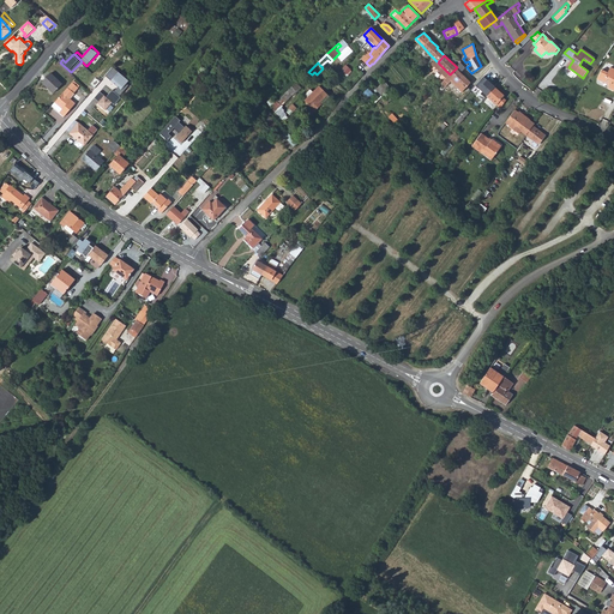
[(434,65),(446,77),(450,74),(438,62),(435,64),(434,65)]
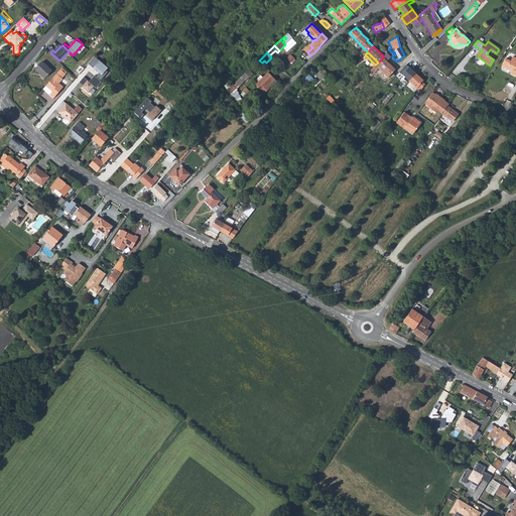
[(290,53),(287,57),(292,62),(296,58),(290,53)]
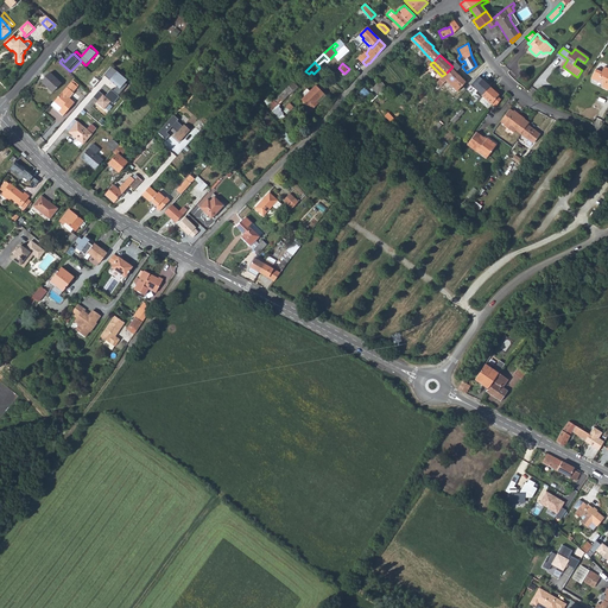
[(455,73),(460,68),(456,63),(453,67),(445,74),(442,76),(436,83),(439,87),(449,78),(453,82),(449,84),(457,92),(466,82),(458,76),(455,73)]
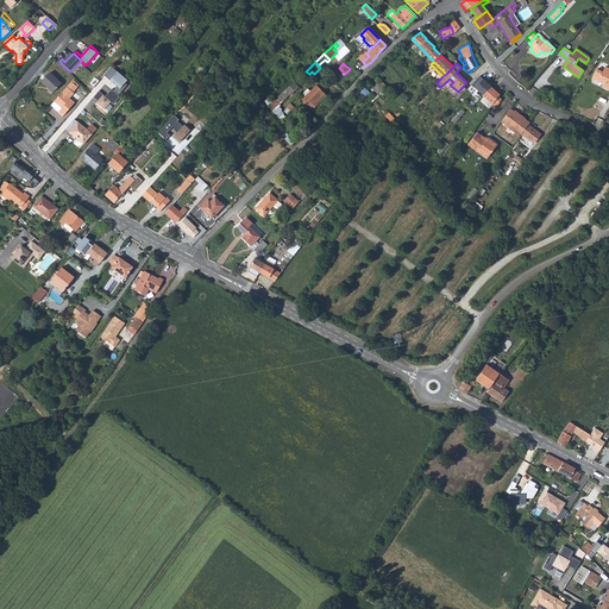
[(608,69),(604,68),(602,73),(596,70),(591,80),(598,82),(598,80),(604,83),(603,85),(602,88),(608,92),(608,89),(608,69)]
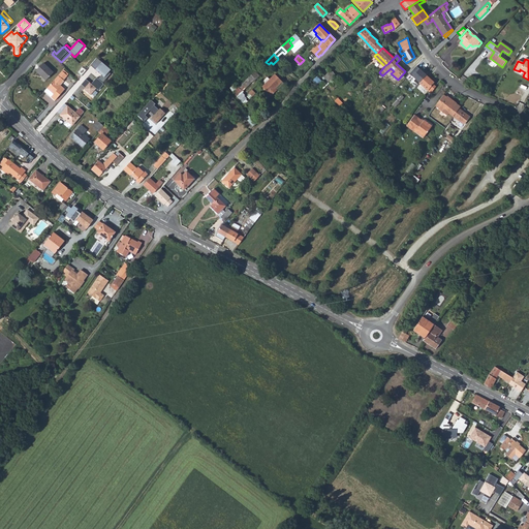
[(99,60),(96,64),(98,65),(95,69),(101,74),(97,79),(102,83),(110,73),(105,69),(107,67),(99,60)]
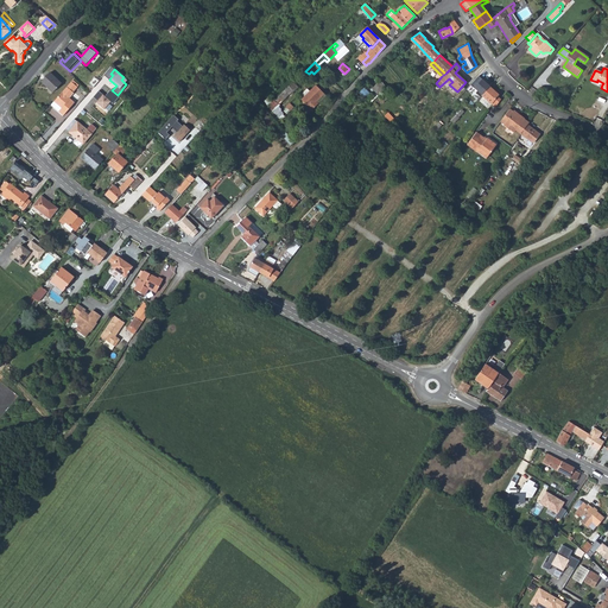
[(61,83),(49,74),(40,82),(52,93),(61,83)]
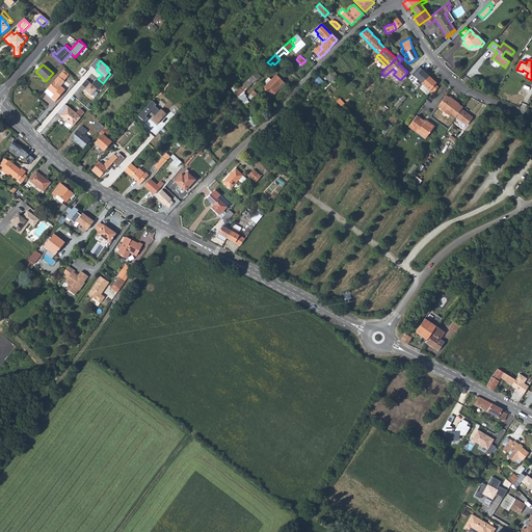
[(428,72),(421,65),(414,73),(415,74),(410,79),(404,84),(406,86),(414,80),(416,82),(420,79),(421,79),(428,72)]
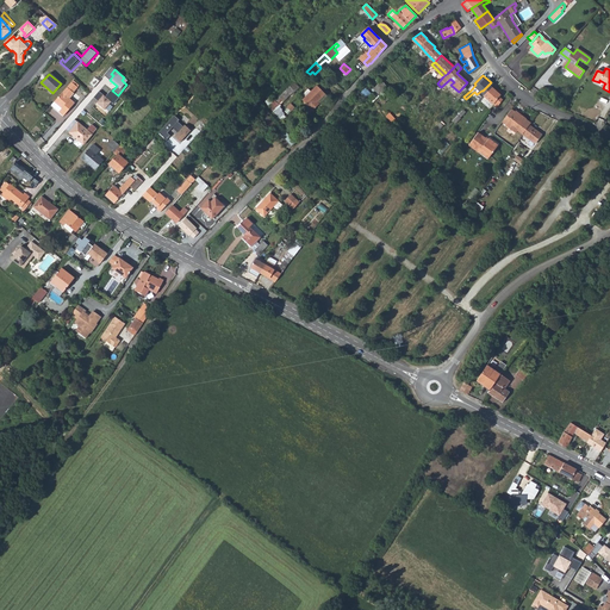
[(456,95),(459,92),(450,85),(454,82),(450,79),(441,87),(446,91),(448,87),(456,95)]
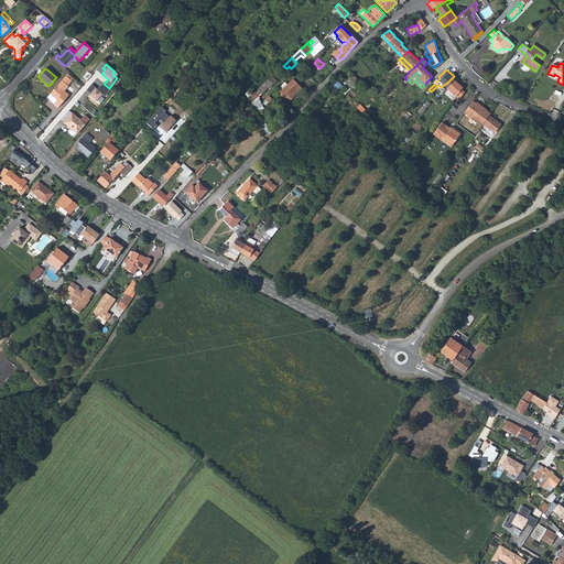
[(346,83),(351,88),(359,79),(354,74),(346,83)]
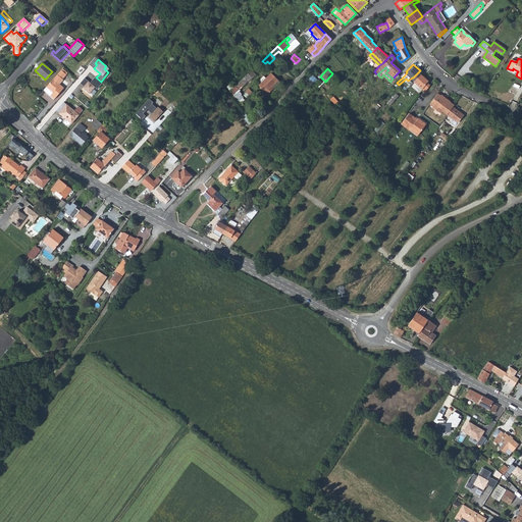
[(59,85),(63,80),(66,75),(61,70),(57,74),(46,88),(51,92),(52,93),(59,85)]
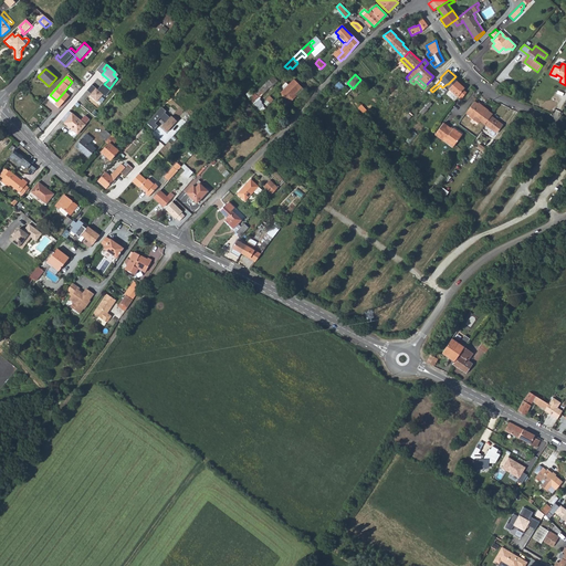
[(281,93),(283,96),(296,82),(294,80),(281,93)]
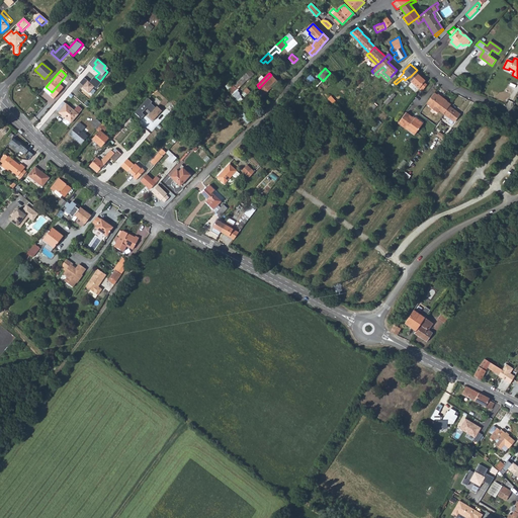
[(425,80),(417,73),(410,80),(422,90),(427,84),(424,81),(425,80)]
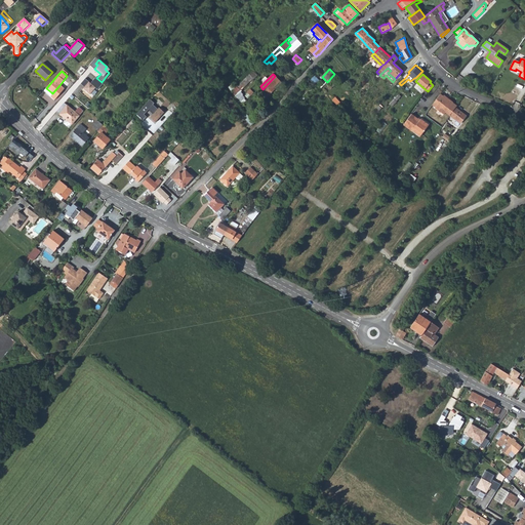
[(311,79),(316,84),(320,80),(315,75),(311,79)]
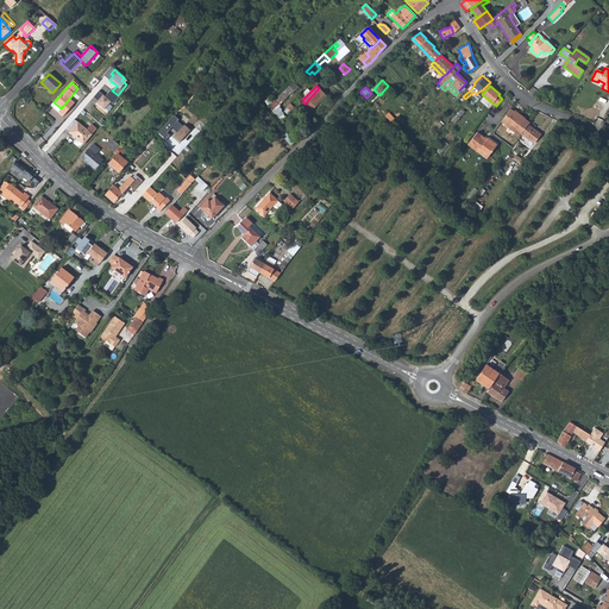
[(325,94),(319,88),(305,104),(312,111),(316,106),(314,104),(316,102),(325,94)]
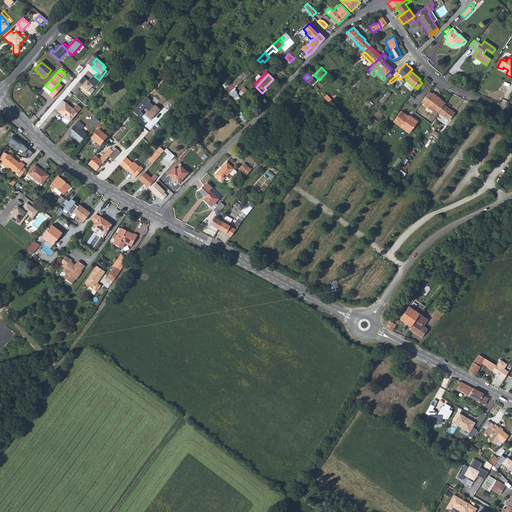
[(94,76),(93,75),(88,81),(83,76),(78,82),(82,85),(81,86),(88,92),(93,86),(95,88),(101,82),(99,80),(94,76)]
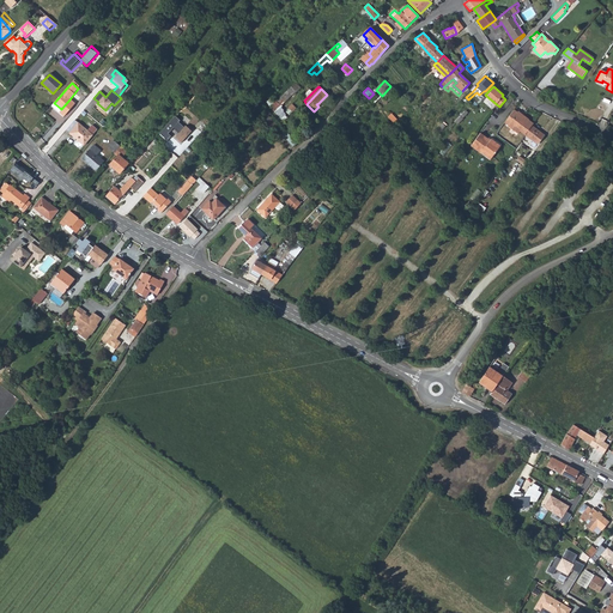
[(291,92),(289,90),(277,101),(280,105),(291,95),(290,93),(291,92)]
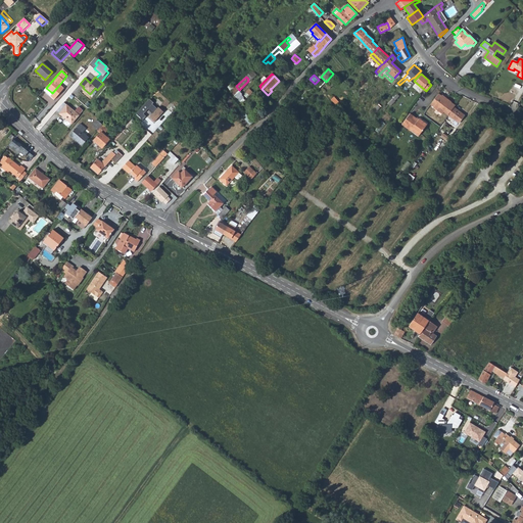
[(272,91),(273,90),(280,83),(279,81),(272,88),(270,89),(272,91)]
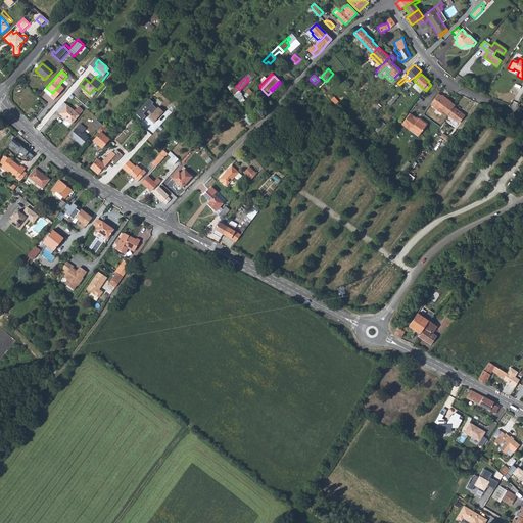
[(64,89),(59,85),(52,93),(53,94),(50,96),(54,100),(64,89)]
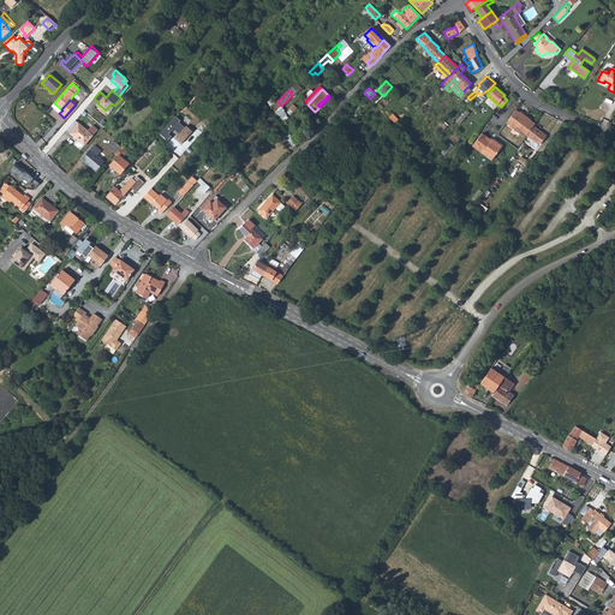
[(472,117),(467,111),(457,121),(460,125),(465,119),(467,121),(472,117)]
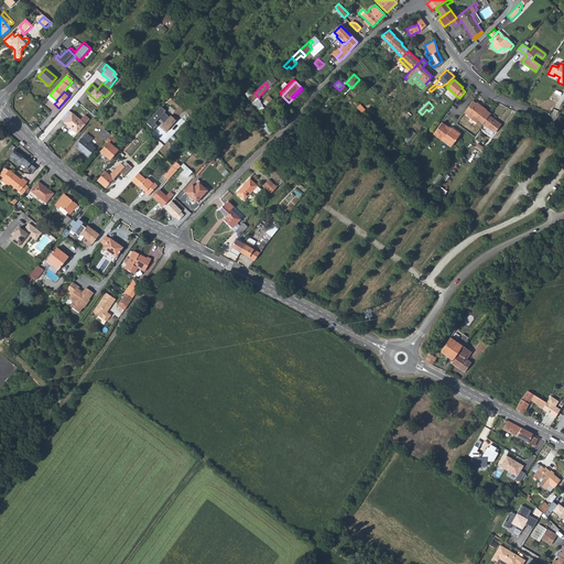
[(472,101),(464,114),(467,116),(466,116),(476,123),(478,121),(483,125),(489,116),(490,114),(486,110),(476,102),(475,104),(472,101)]
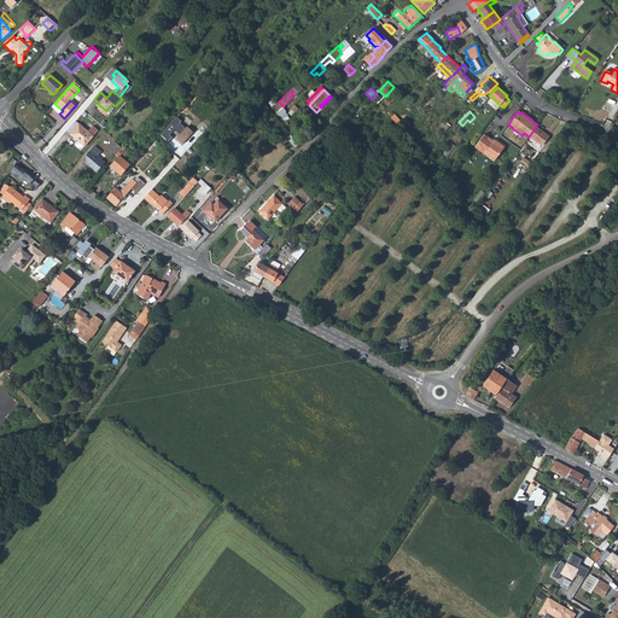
[(279,126),(267,112),(263,116),(269,123),(270,122),(277,128),(279,126)]
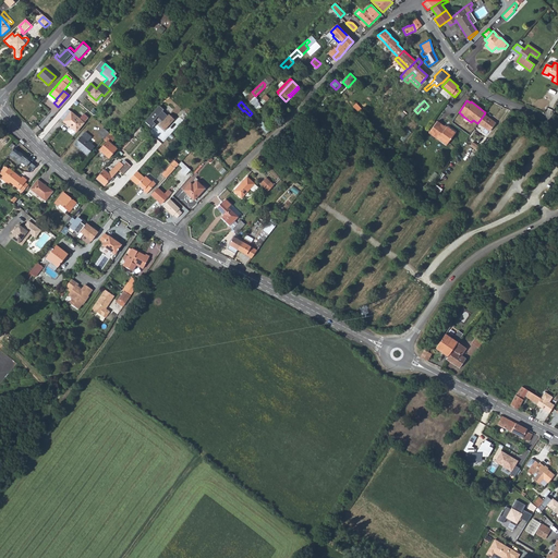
[(160,105),(146,121),(153,128),(156,123),(154,121),(158,117),(162,121),(159,125),(165,130),(176,119),(169,113),(168,114),(164,110),(165,109),(160,105)]
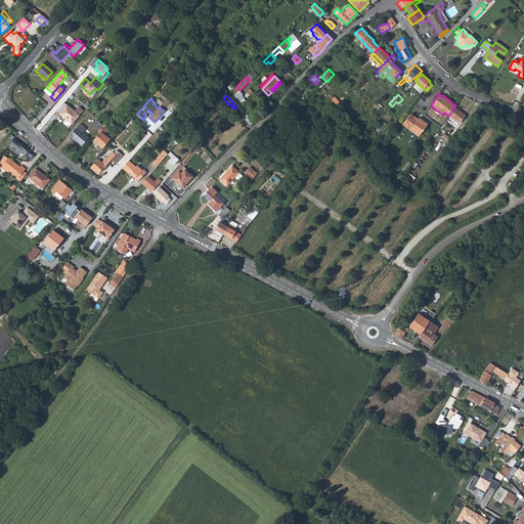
[(82,111),(78,107),(74,112),(67,105),(59,114),(72,124),(79,116),(78,116),(82,111)]
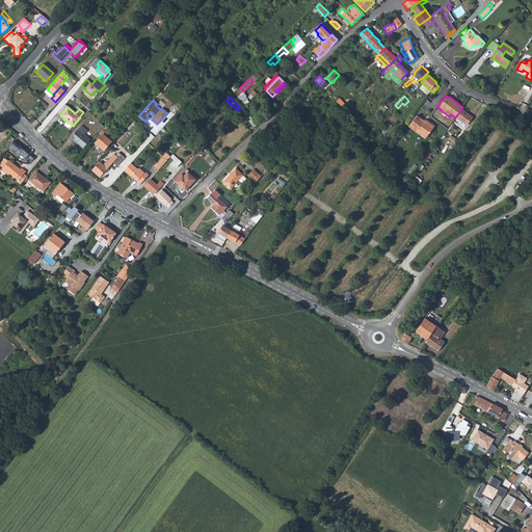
[(472,117),(461,109),(455,117),(466,126),(472,117)]
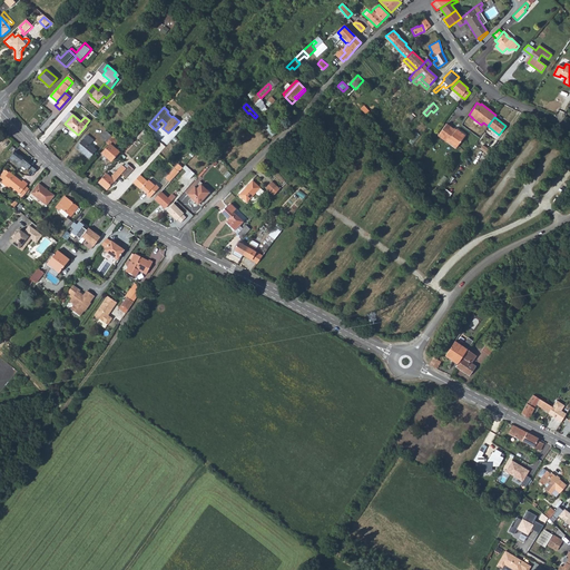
[(464,136),(455,129),(454,131),(453,129),(446,125),(438,137),(446,144),(446,143),(449,140),(457,146),(464,136)]
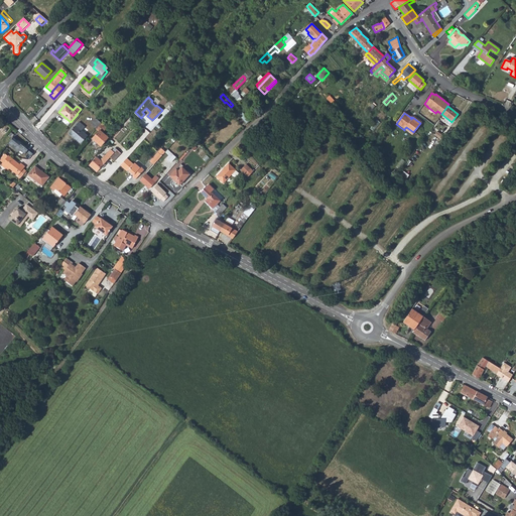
[(91,124),(96,129),(101,123),(95,118),(91,124)]
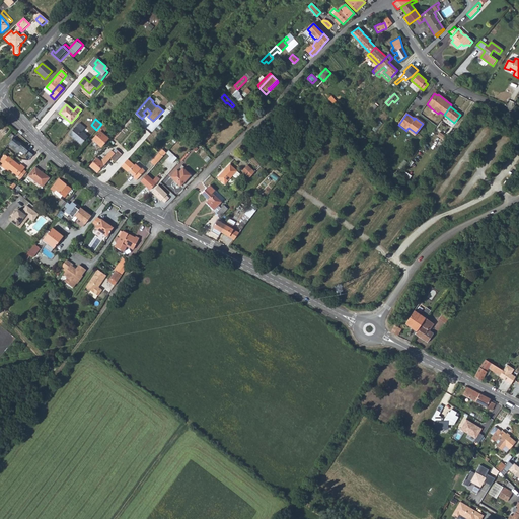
[(84,128),(79,123),(69,135),(81,145),(87,137),(81,132),(84,128)]
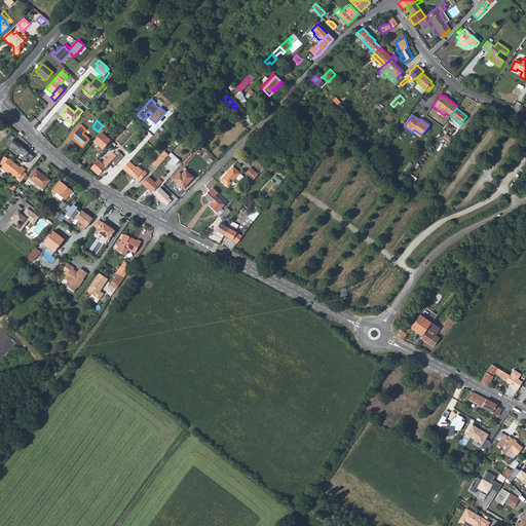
[(102,133),(105,136),(109,130),(103,125),(98,132),(101,134),(102,133)]
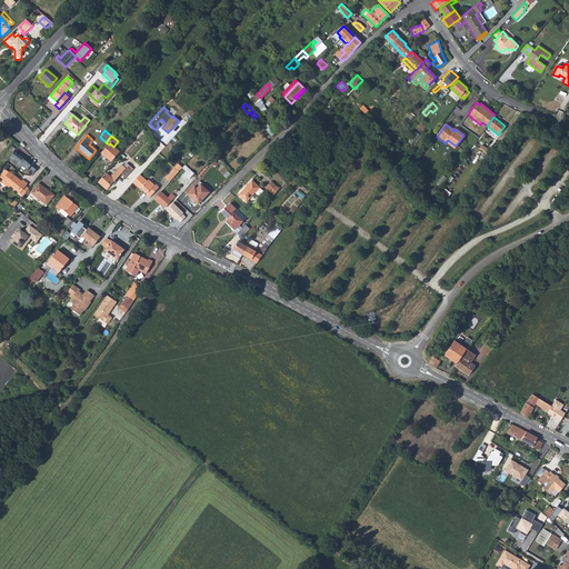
[(455,149),(456,146),(448,140),(446,142),(455,149)]
